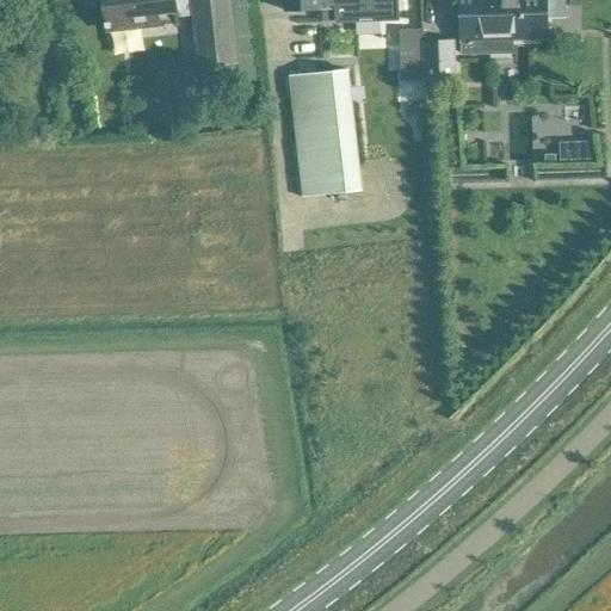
[(178,23),(176,0),(104,0),(109,31),(178,23)]
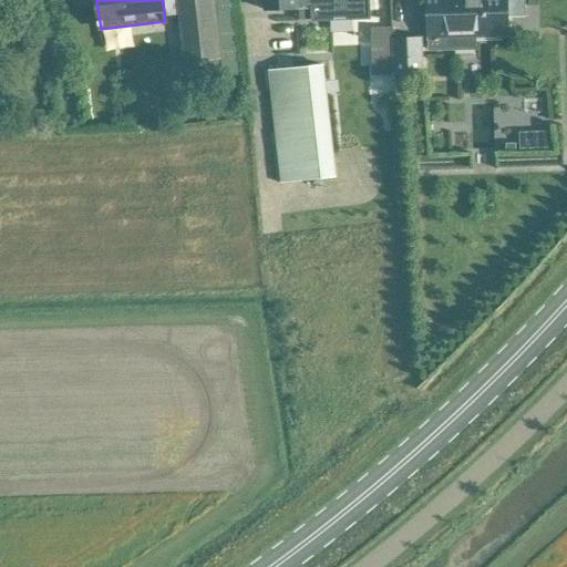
[(220,59),(216,19),(214,0),(186,0),(178,1),(185,63),(220,59)]
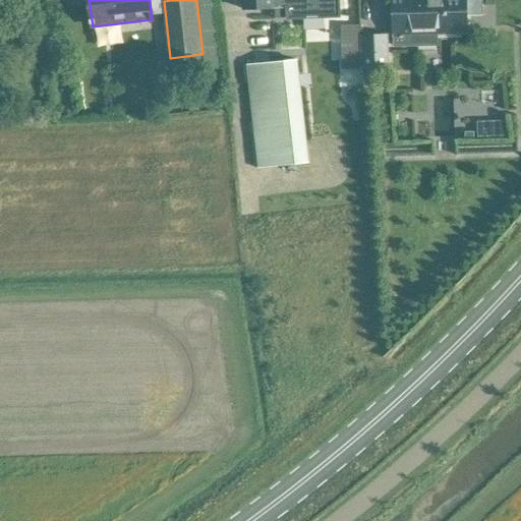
[(244,0),(245,9),(272,8),(294,7),(293,0),(244,0)]
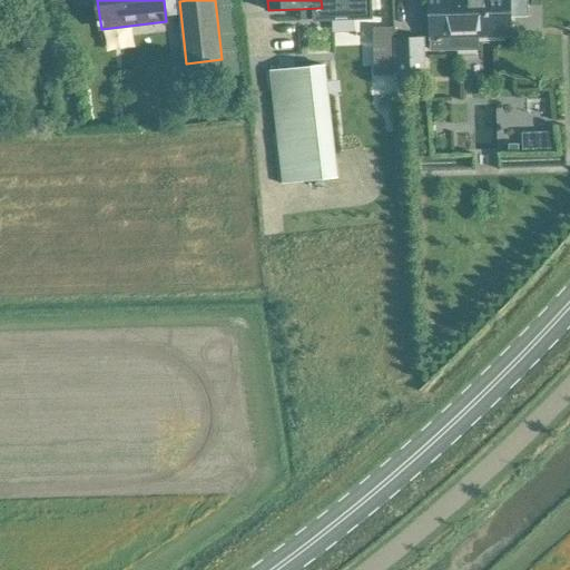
[(512,17),(516,17),(529,17),(528,0),(428,0),(429,15),(430,41),(431,41),(431,52),(481,50),(480,40),(513,39),(512,17)]
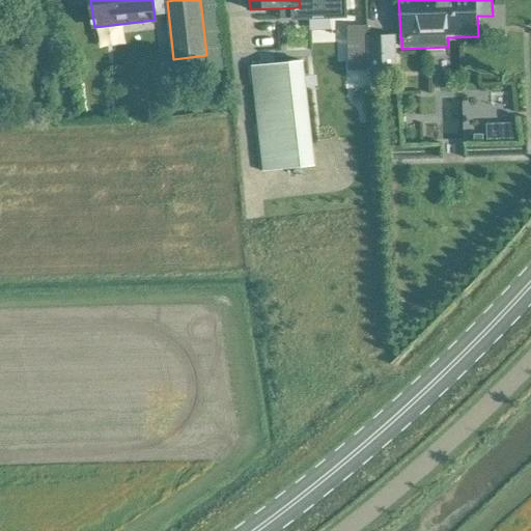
[(370,74),(395,72),(393,36),(368,37),(370,74)]
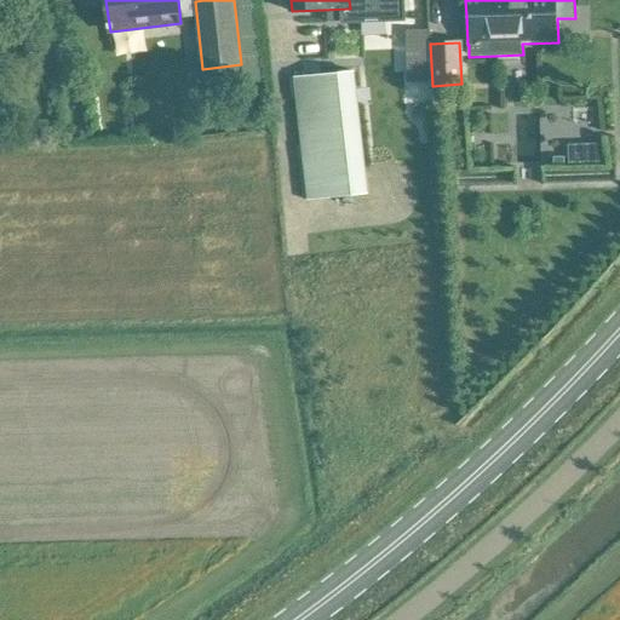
[(293,79),(298,124),(286,125),(288,145),(300,143),(306,201),(368,194),(355,72),(293,79)]
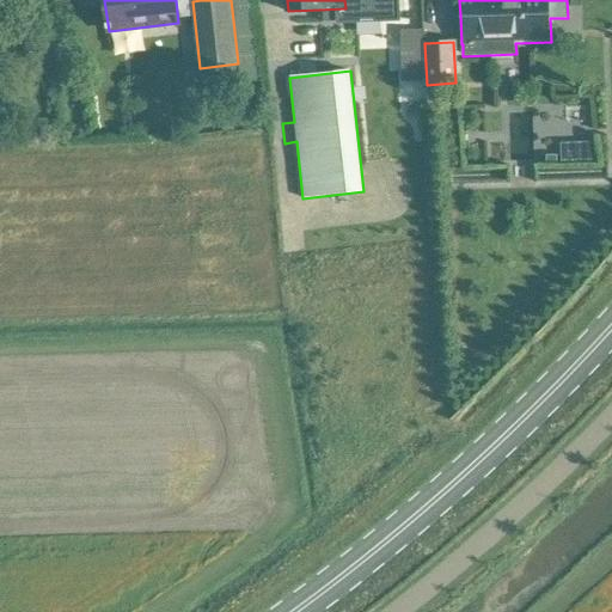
[(594,141),(562,142),(562,161),(595,161),(594,141)]
